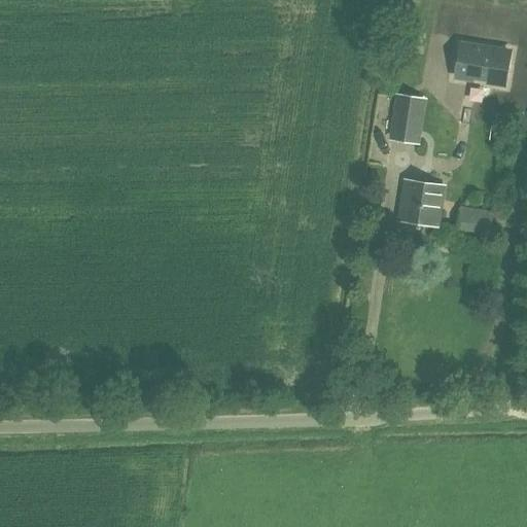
[(511,53),(461,44),(456,77),(505,84),(511,53)]
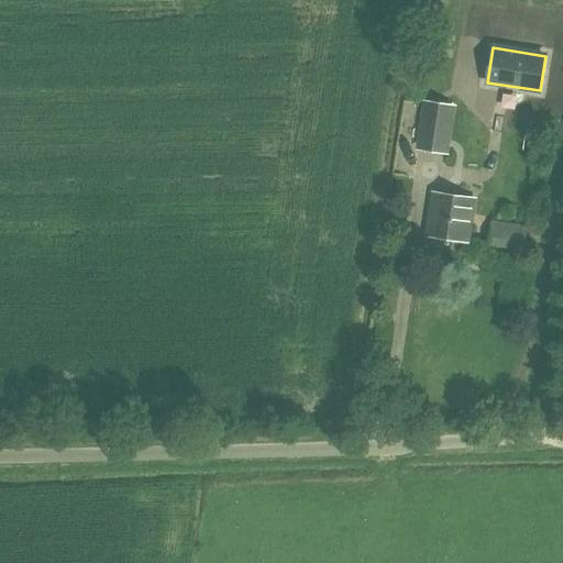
[(446,152),(453,108),(427,103),(419,147),(446,152)]
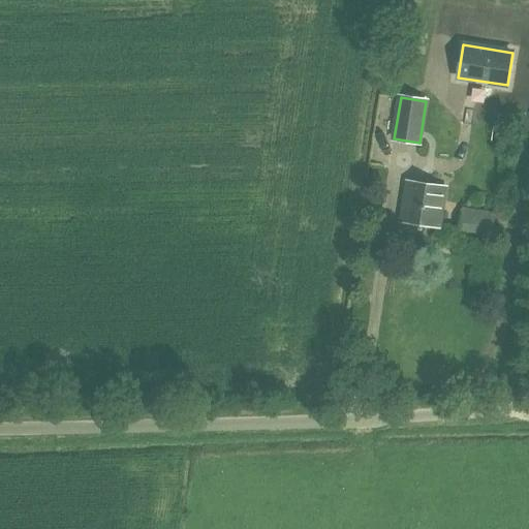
[(439,226),(445,188),(408,182),(402,220),(439,226)]
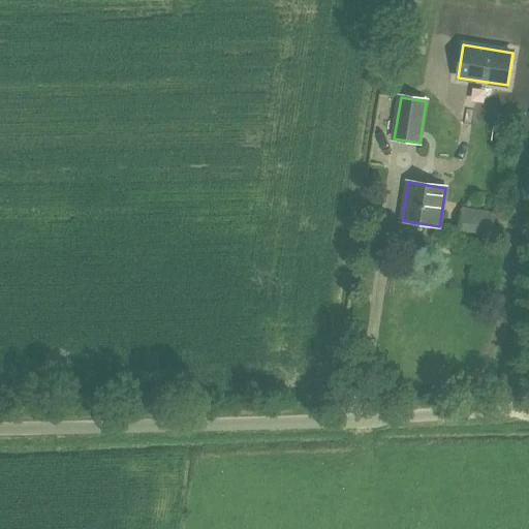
[(464,209),(461,231),(494,236),(497,213),(464,209)]
